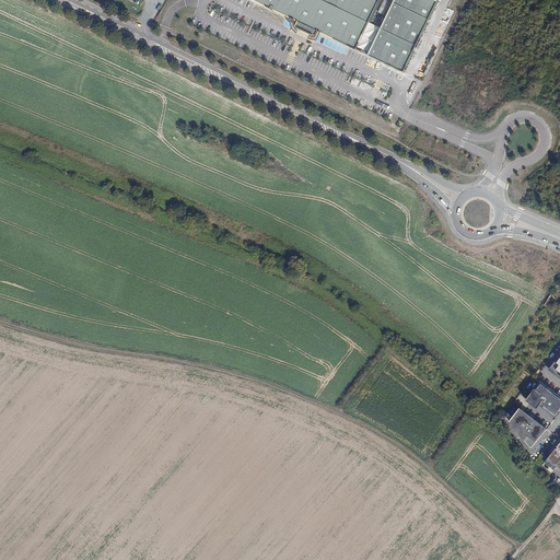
[(251,0),(298,22),(295,27),(315,36),(317,32),(404,72),(439,0),(251,0)]
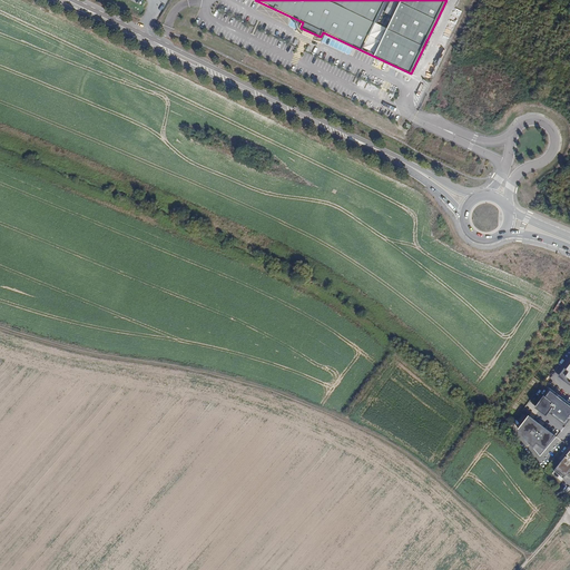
[(557,306),(553,311),(562,316),(564,312),(557,306)]
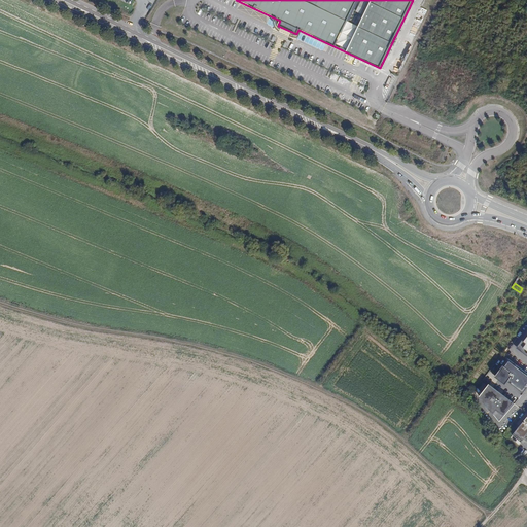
[(526,336),(518,348),(526,354),(526,336)]
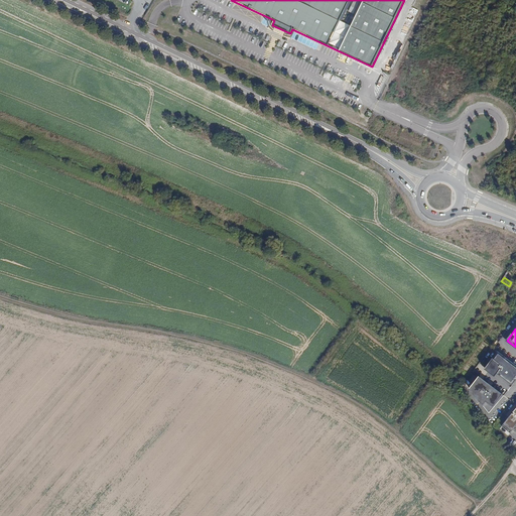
[(494,360),(493,359),(485,370),(495,377),(497,374),(511,385),(515,378),(515,366),(499,355),(494,360)]
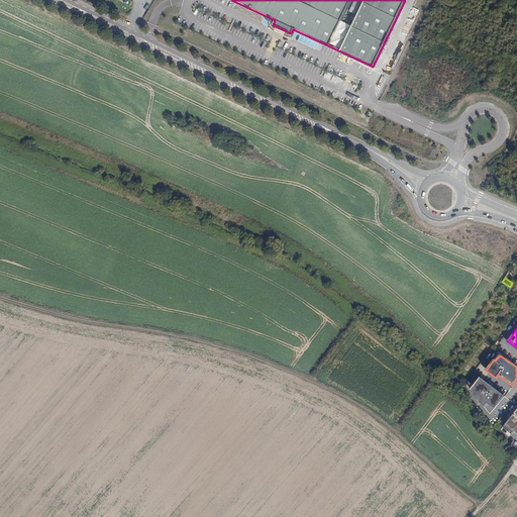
[(479,378),(470,390),(491,414),(505,397),(479,378)]
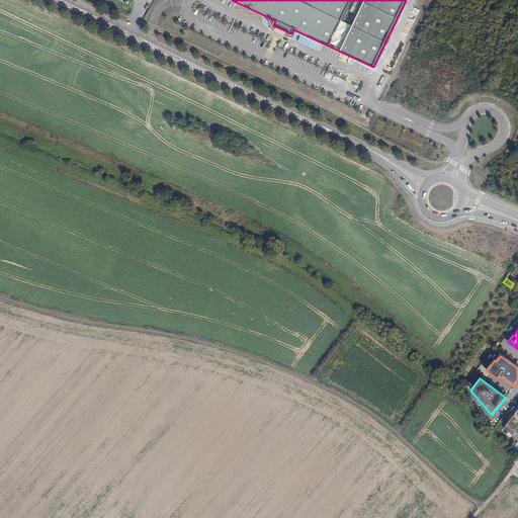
[(517,410),(504,428),(512,435),(517,427),(517,410)]
